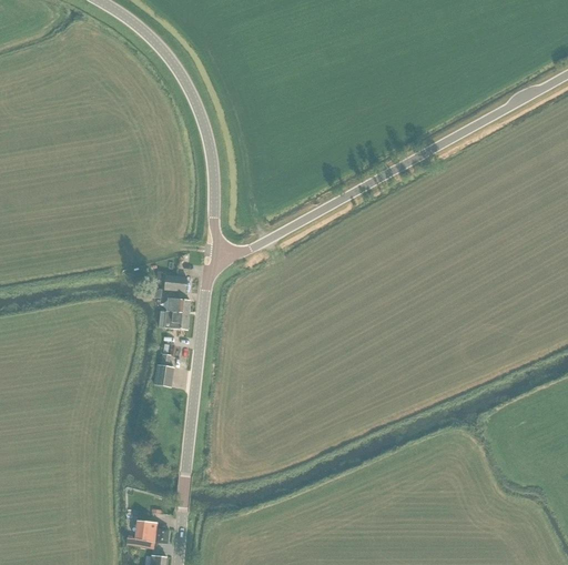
[(185,299),(186,291),(184,290),(186,278),(165,274),(164,288),(166,289),(165,296),(168,296),(166,309),(179,310),(179,311),(189,312),(190,299),(185,299)]
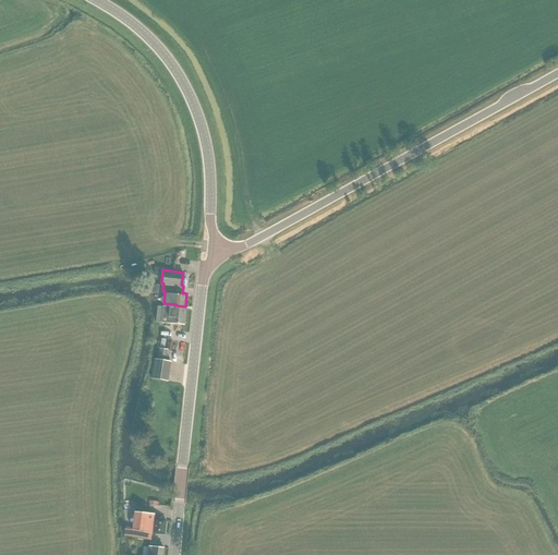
[(176,304),(164,303),(164,304),(157,303),(156,320),(183,323),(185,306),(176,305),(176,304)]
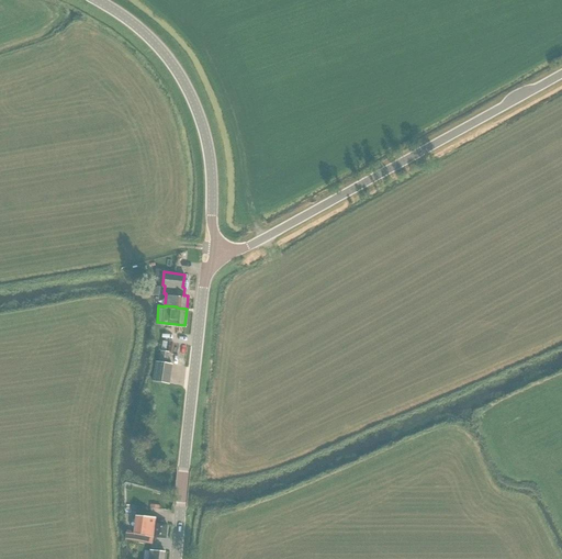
[(169,349),(160,348),(158,359),(155,359),(153,379),(169,381),(172,361),(167,361),(169,349)]
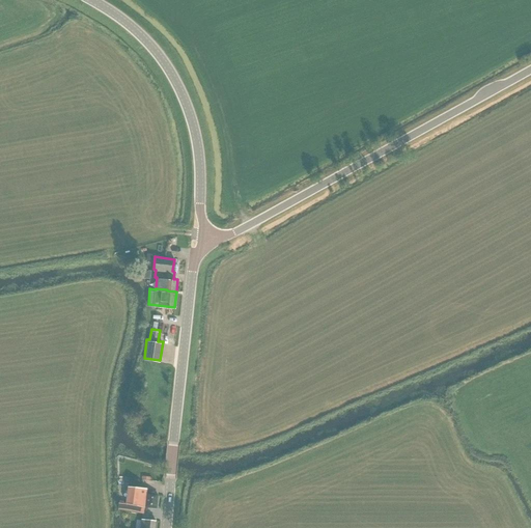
[(157,506),(158,493),(146,492),(147,487),(138,485),(139,478),(129,477),(127,501),(126,508),(135,509),(136,504),(157,506)]
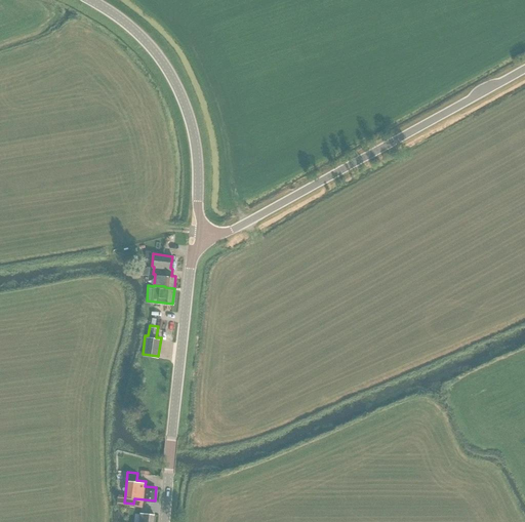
[(152,521),(154,513),(140,511),(138,521),(152,521)]
